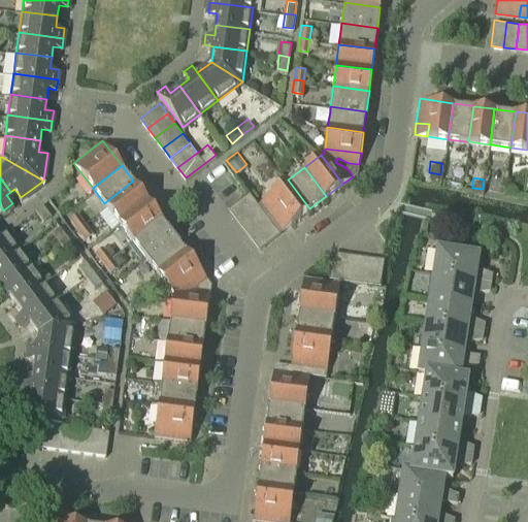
[(282,230),(309,208),(288,180),(260,201),(282,230)]
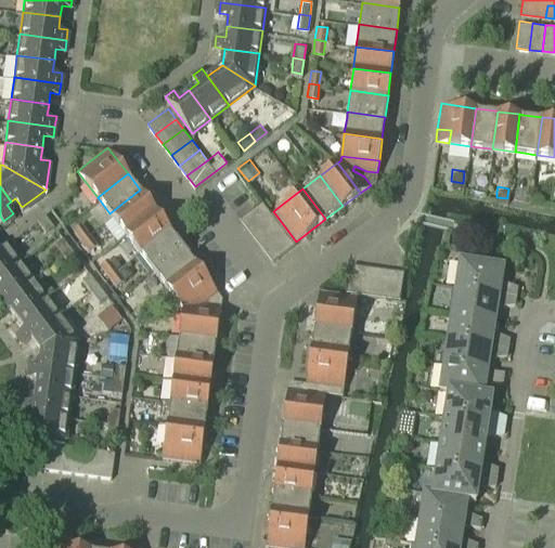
[(140,190),(110,213),(123,231),(153,207),(140,190)]
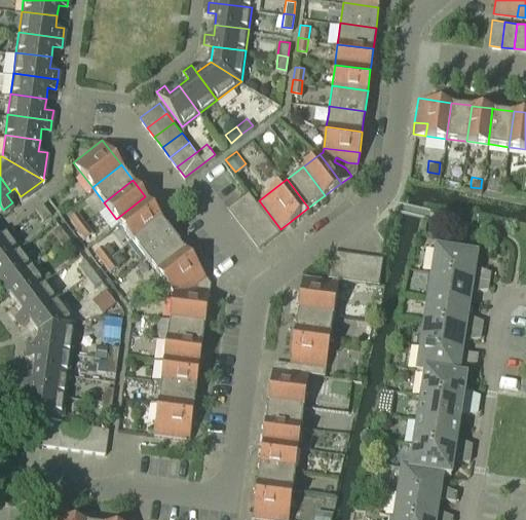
[(234,217),(255,202),(248,192),(227,208),(234,217)]
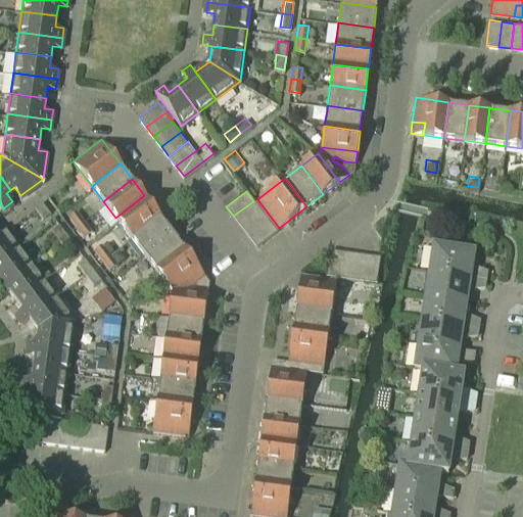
[(144,195),(115,218),(130,236),(159,214),(144,195)]
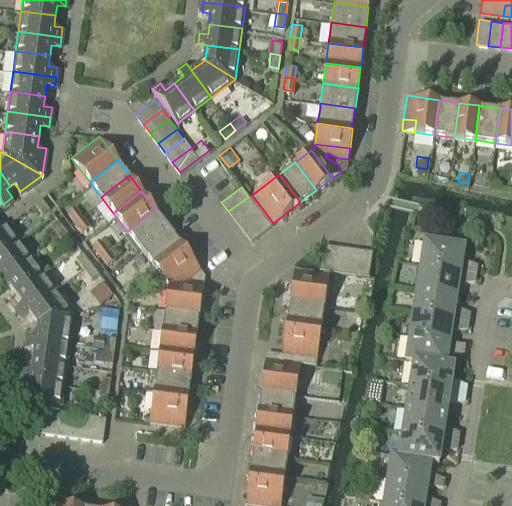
[(33,201),(41,212),(48,207),(40,196),(33,201)]
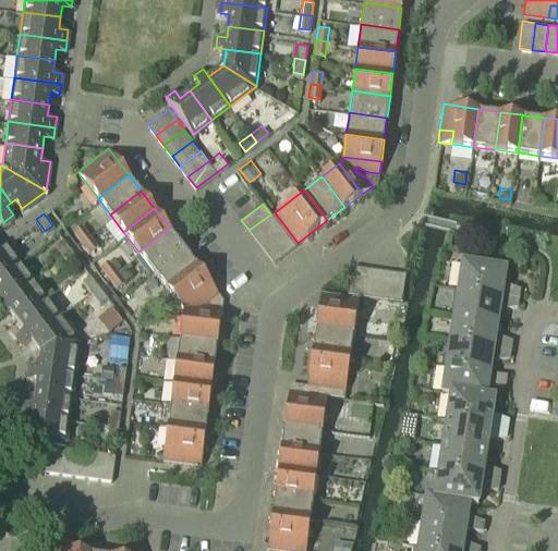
[(256,241),(278,224),(270,215),(249,230),(256,241)]
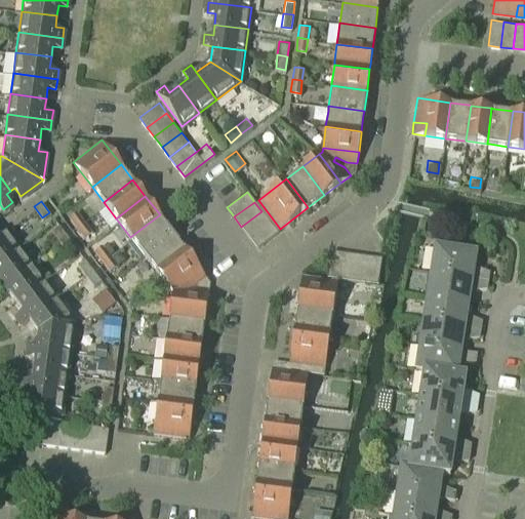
[(77,226),(85,220),(77,209),(69,215),(77,226)]
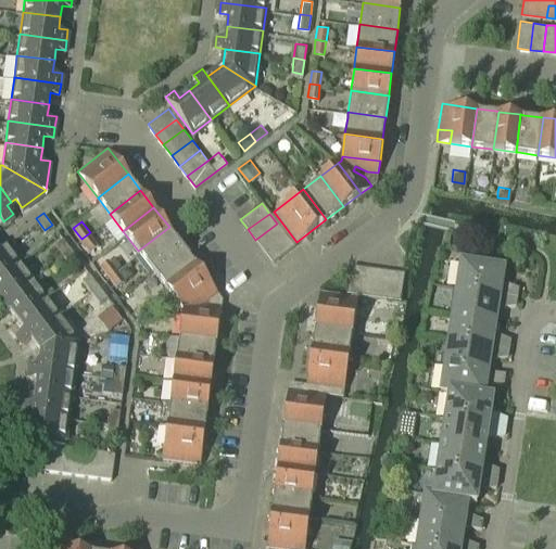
[(264,251),(285,234),(277,224),(255,240),(264,251)]
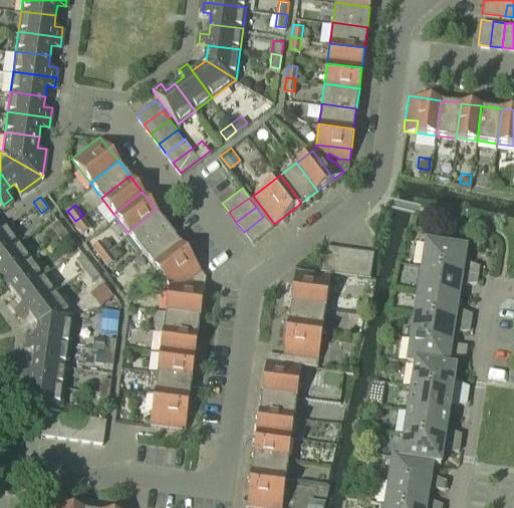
[(157,210),(127,232),(140,248),(169,226),(157,210)]
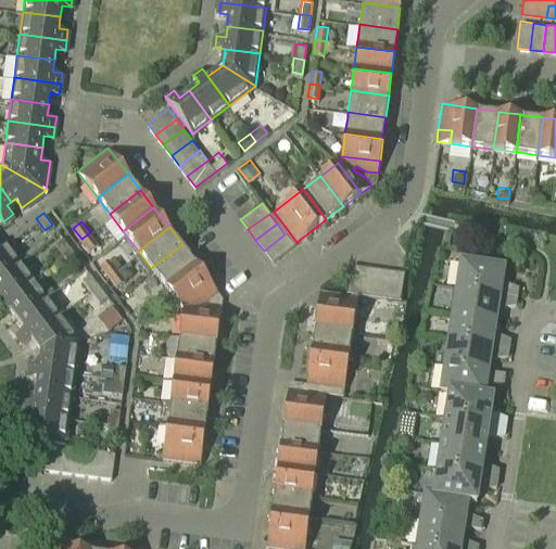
[(81,239),(85,243),(79,246),(85,253),(89,250),(98,243),(90,232),(81,239)]
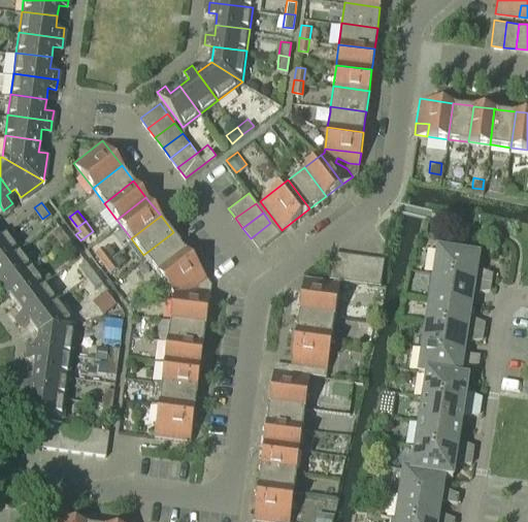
[(270,223),(251,238),(258,248),(278,232),(270,223)]
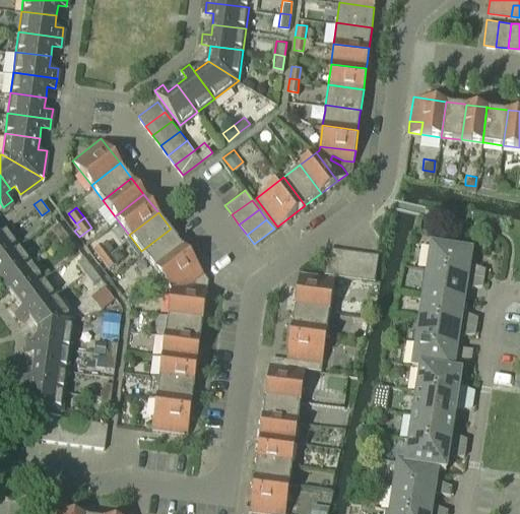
[(59,238),(66,232),(58,220),(51,227),(59,238)]
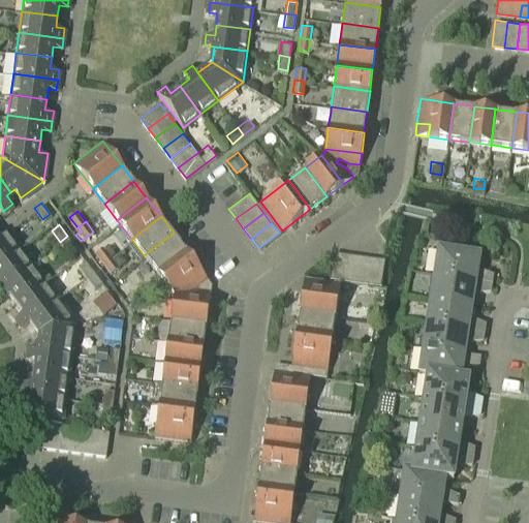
[(0,262),(19,248),(5,231),(0,234),(0,262)]
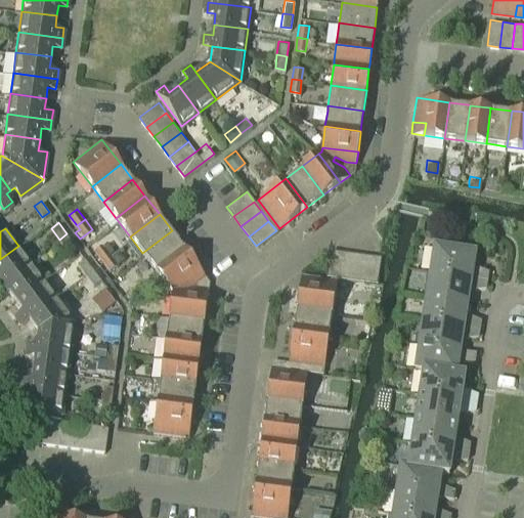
[(172,230),(142,253),(155,268),(183,246),(172,230)]
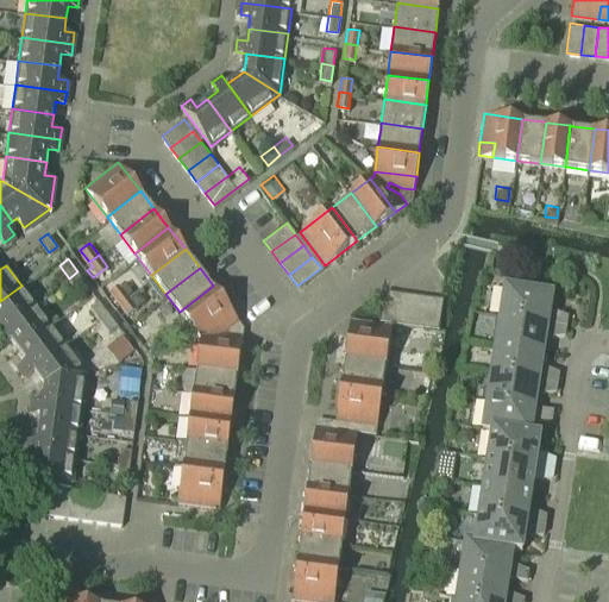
[(77,271),(69,278),(80,290),(88,283),(77,271)]
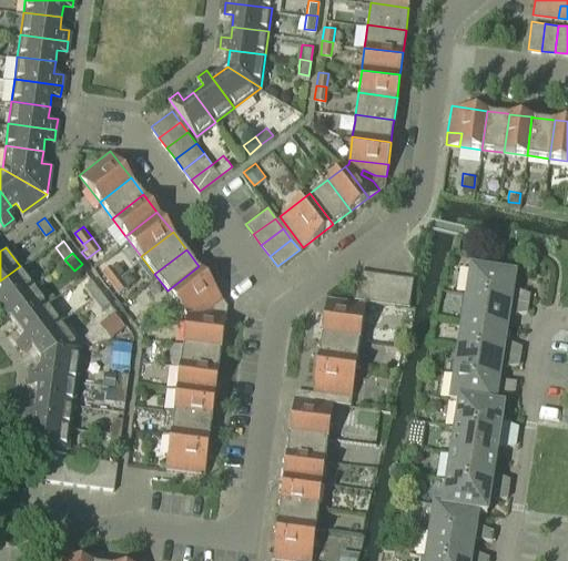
[(111,281),(119,274),(111,263),(102,269),(111,281)]
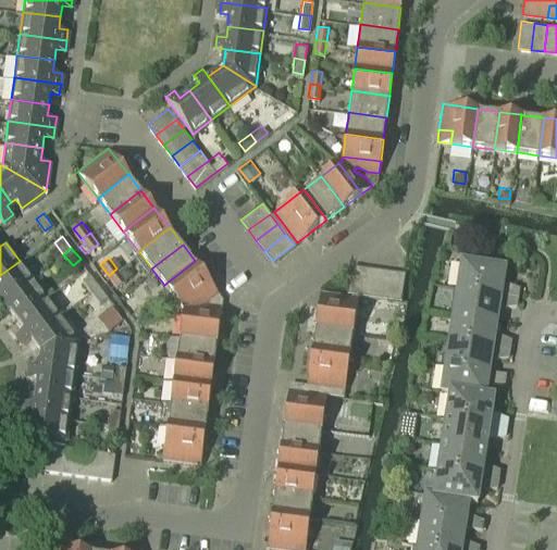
[(457,285),(517,295),(519,286),(503,279),(505,265),(461,259),(457,285)]
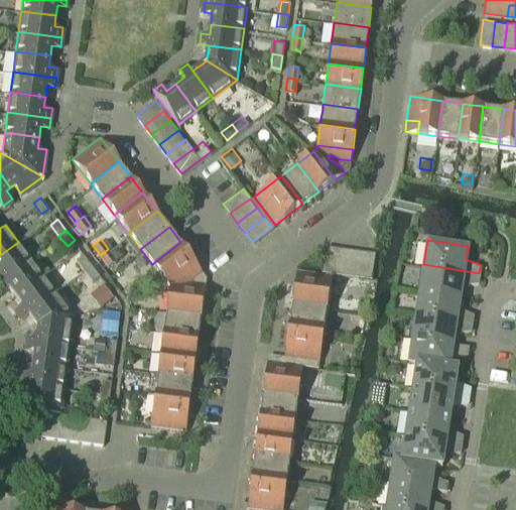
[(0,279),(30,258),(18,242),(0,255),(0,267),(0,268),(0,279)]
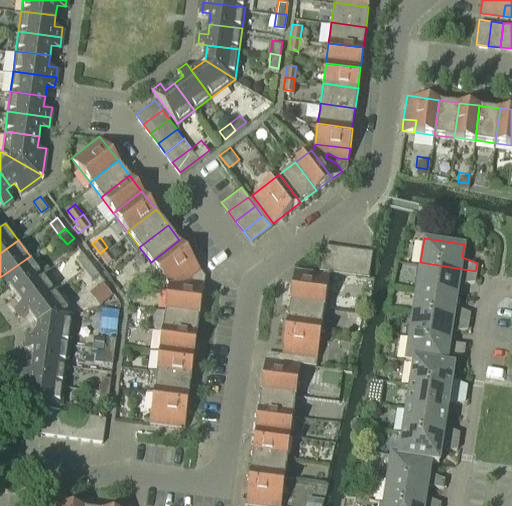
[(179,240),(151,262),(165,281),(175,273),(185,265),(193,259),(179,240)]
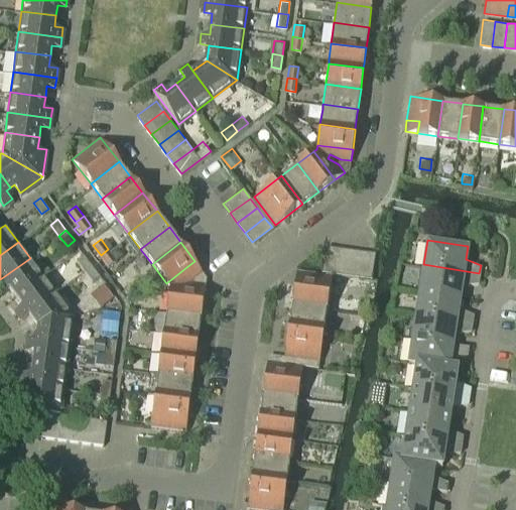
[(109,250),(115,258),(122,252),(116,244),(109,250)]
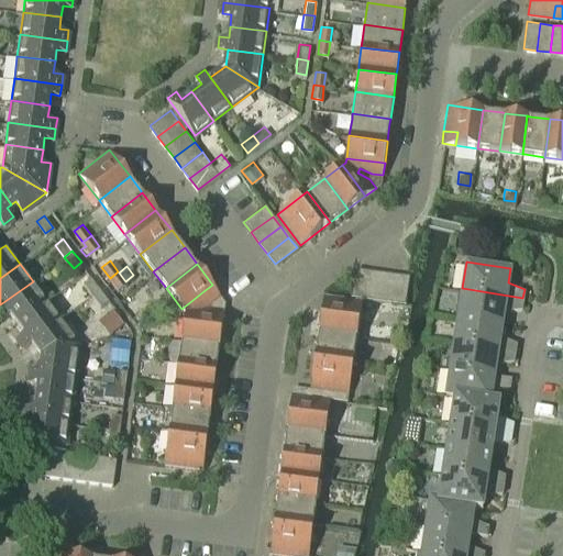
[(365,297),(368,270),(355,268),(352,296),(365,297)]
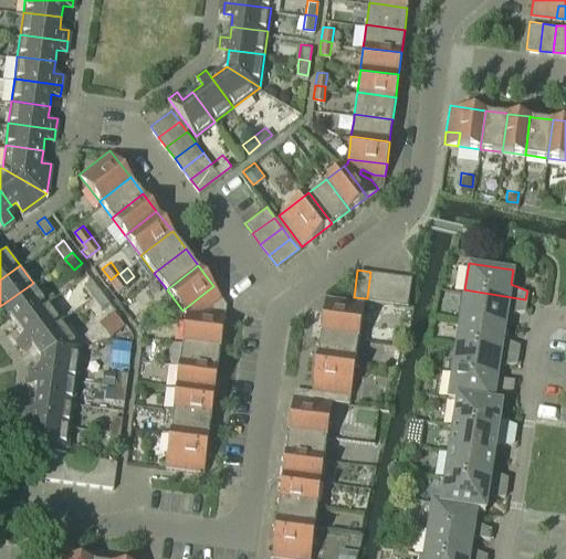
[(380,301),(384,273),(370,272),(367,298),(380,301)]
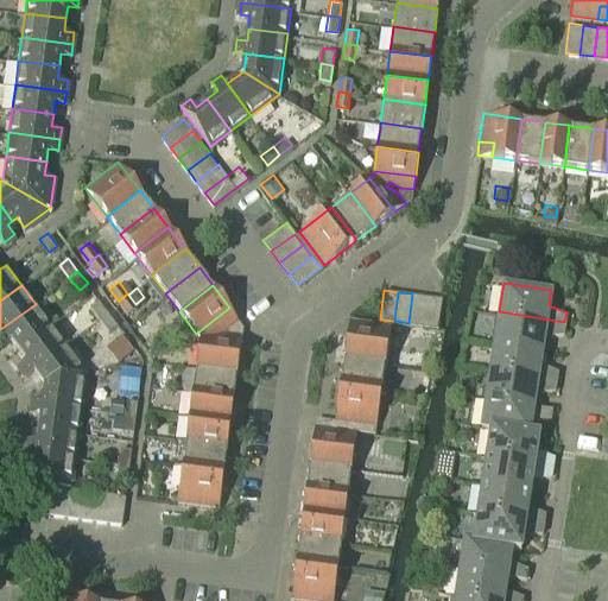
[(127,293),(119,301),(127,312),(137,305),(135,304),(128,295),(127,293)]
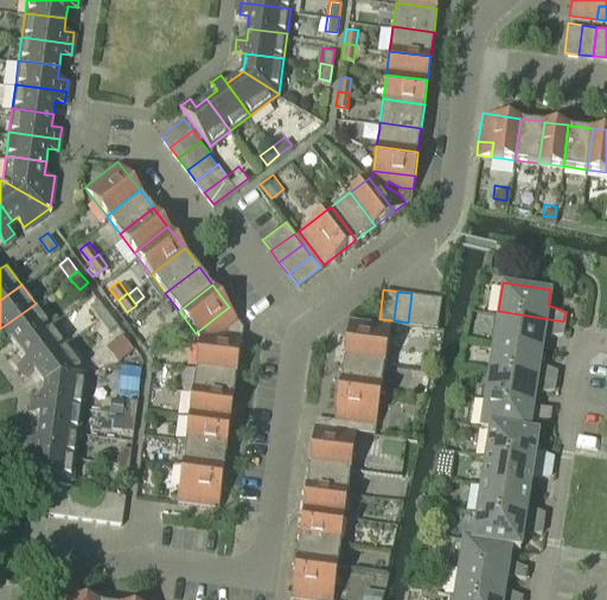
[(422,324),(426,295),(411,293),(408,323),(422,324)]
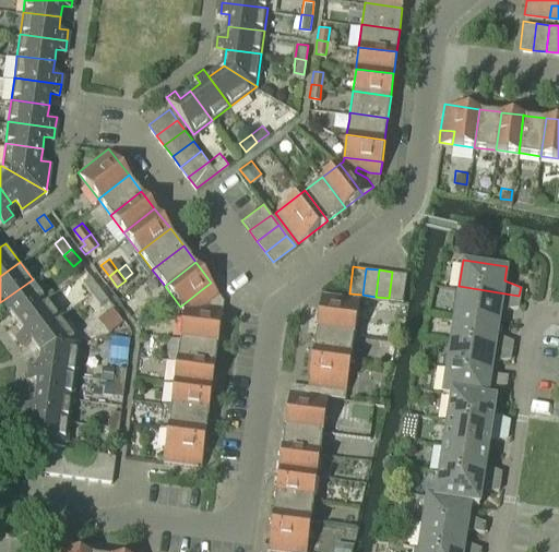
[(392,272),(389,298),(402,300),(405,273),(392,272)]
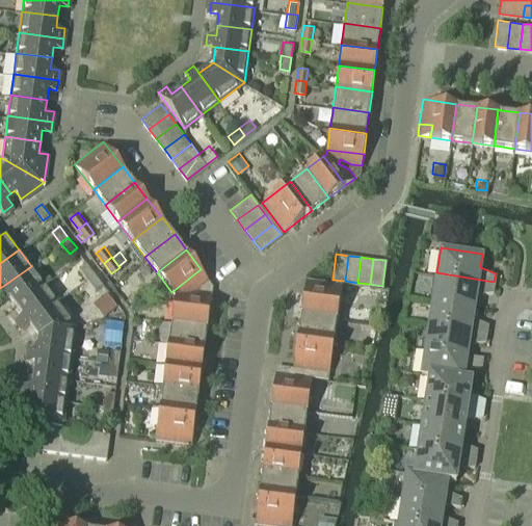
[(89,281),(97,274),(85,261),(78,266),(89,281)]
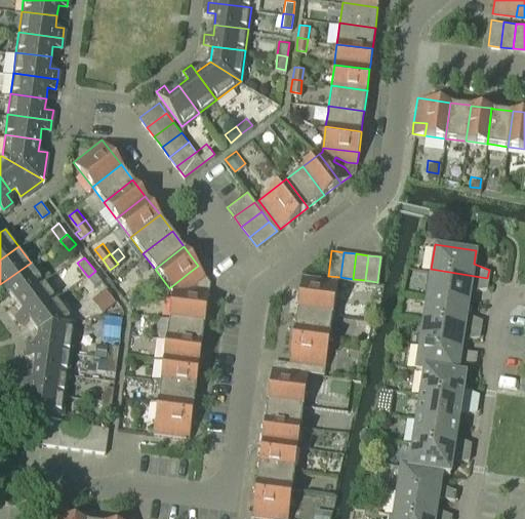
[(19,298),(43,280),(31,263),(0,284),(0,293),(2,297),(12,289),(19,298)]
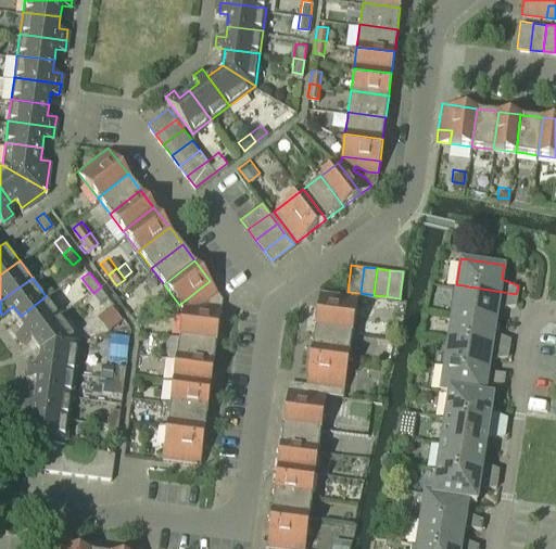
[(190,296),(179,305),(182,308),(181,313),(194,314),(209,316),(219,317),(222,305),(223,297),(218,291),(210,281),(201,288),(190,296)]
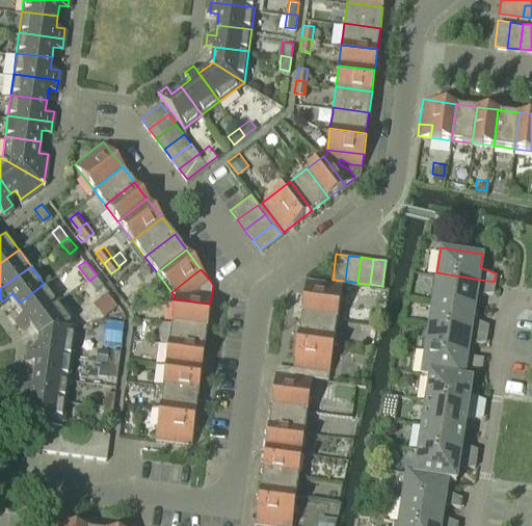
[(493,290),(494,282),(436,272),(432,297),(474,304),(476,292),(493,290)]
